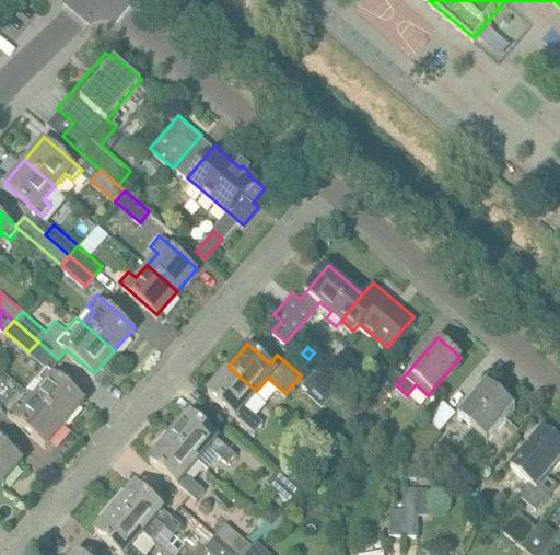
[(330,372),(327,376),(341,390),(358,373),(345,359),(342,361),(341,360),(330,372)]
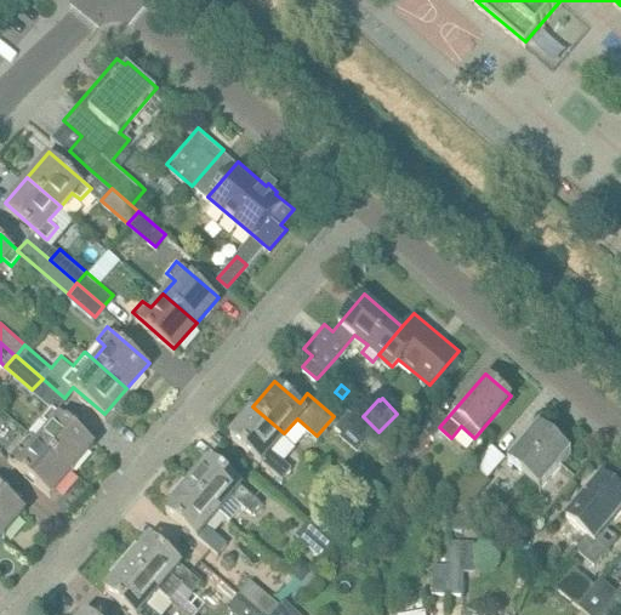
[(50,423),(39,438),(72,467),(95,442),(52,405),(43,417),(50,423)]
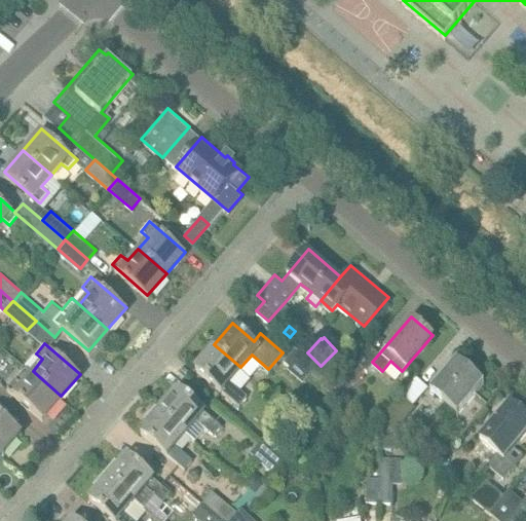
[(230,379),(240,367),(214,344),(195,366),(239,404),(248,394),(230,379)]
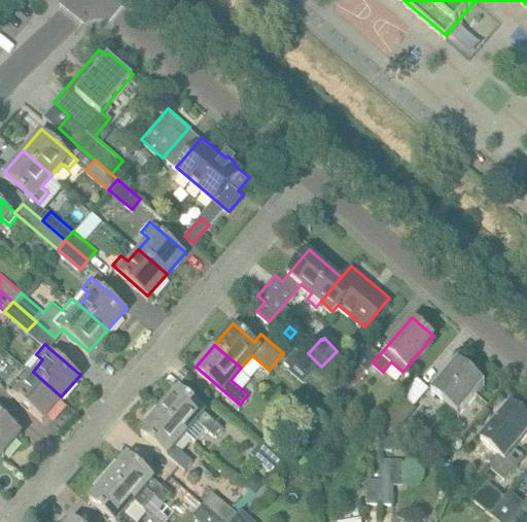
[(285,361),(305,379),(317,364),(296,347),(285,361)]
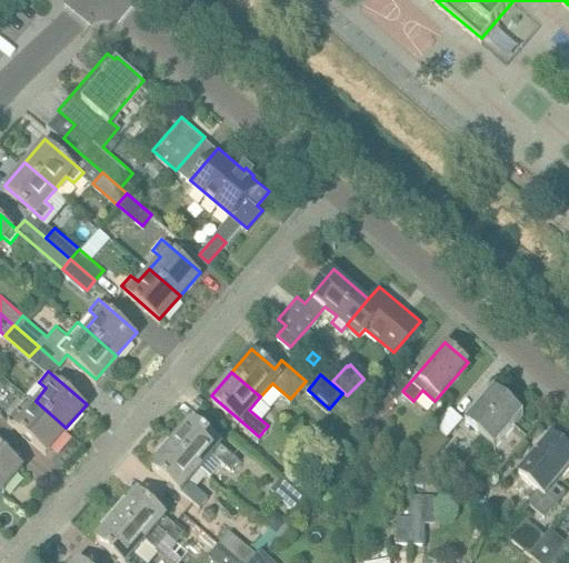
[(485,395),(465,419),(495,443),(523,410),(493,384),(493,385),(497,389),(488,399),(485,395)]
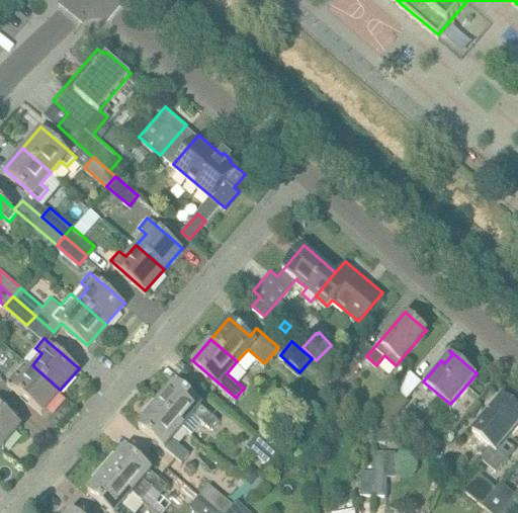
[(349,352),(330,374),(340,382),(359,361),(349,352)]
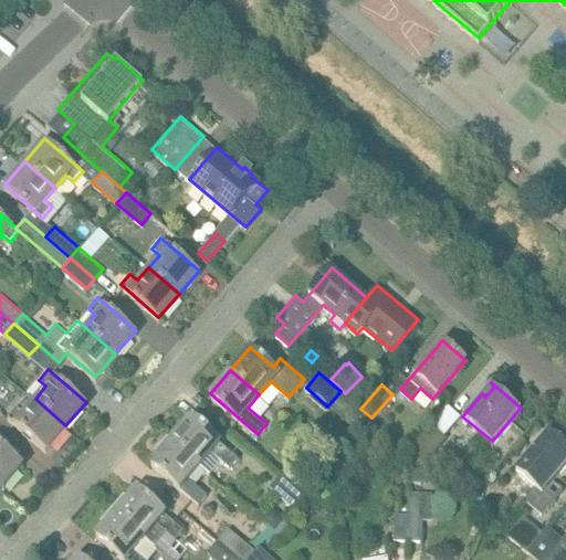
[(360,409),(342,392),(331,404),(364,433),(375,420),(371,418),(360,409)]
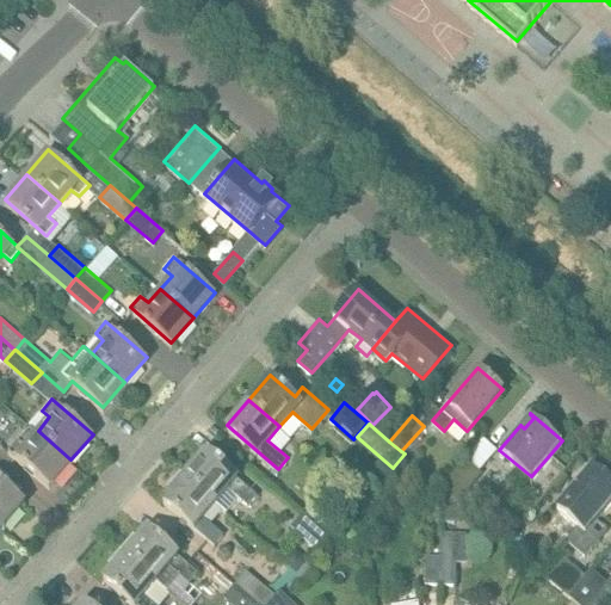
[(49,485),(71,460),(38,431),(26,444),(18,437),(8,449),(49,485)]
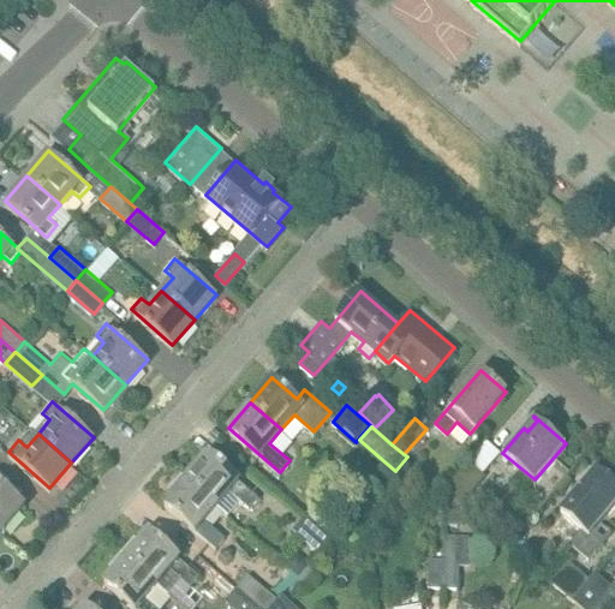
[(208,452),(186,477),(218,503),(228,513),(240,499),(250,507),(260,495),(238,478),(208,452)]
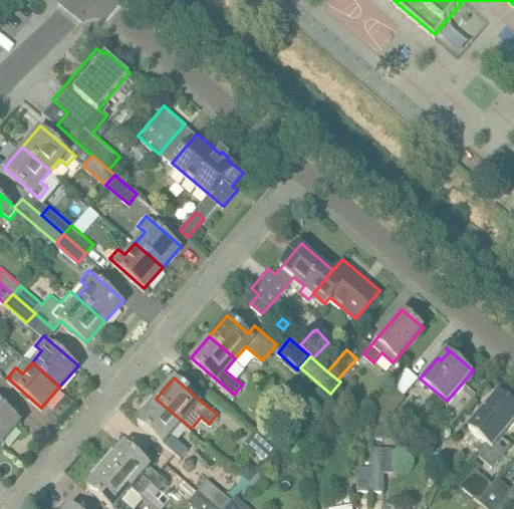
[(381,397),(371,408),(386,420),(396,408),(407,395),(404,393),(393,384),(381,397)]
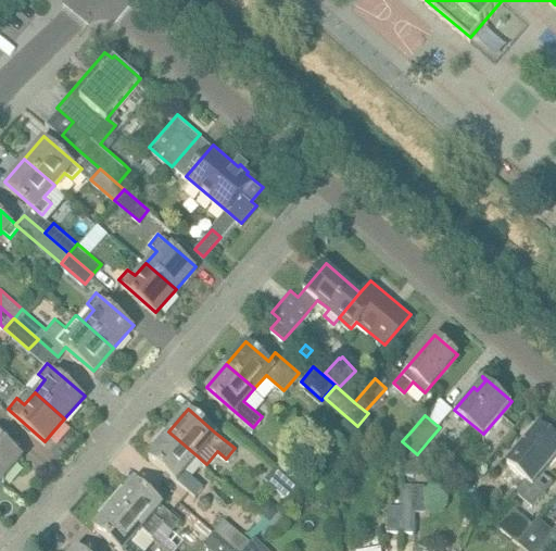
[(515,489),(532,503),(545,488),(535,478),(555,453),(555,438),(538,424),(507,460),(526,476),(515,489)]
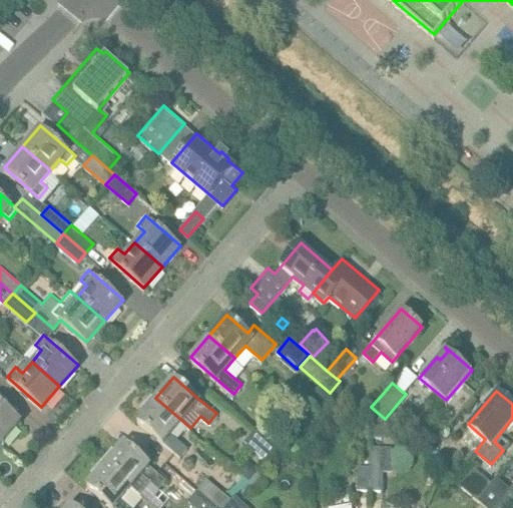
[(170,432),(181,420),(155,398),(137,419),(179,455),(187,446),(170,432)]
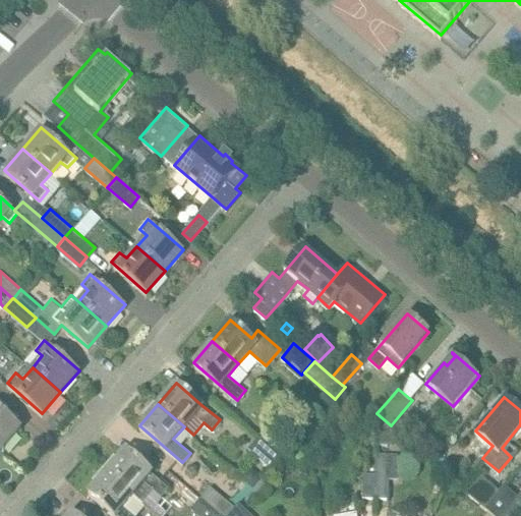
[(0,445),(3,447),(21,425),(0,407),(0,445)]
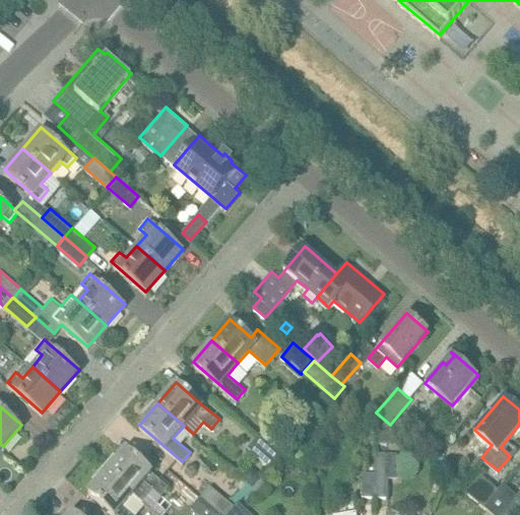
[(258,435),(281,455),(290,445),(266,425),(258,435)]
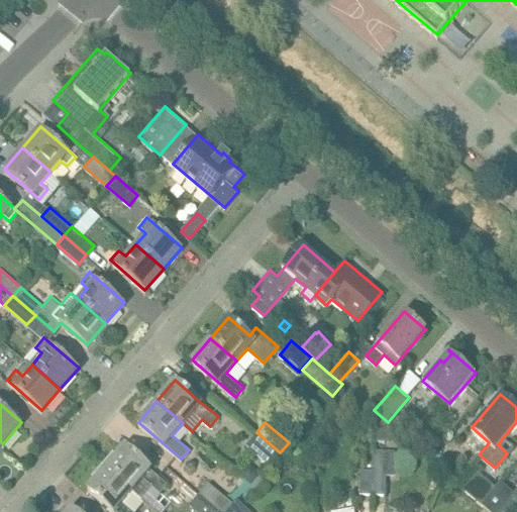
[(280,452),(256,432),(247,442),(271,462),(280,452)]
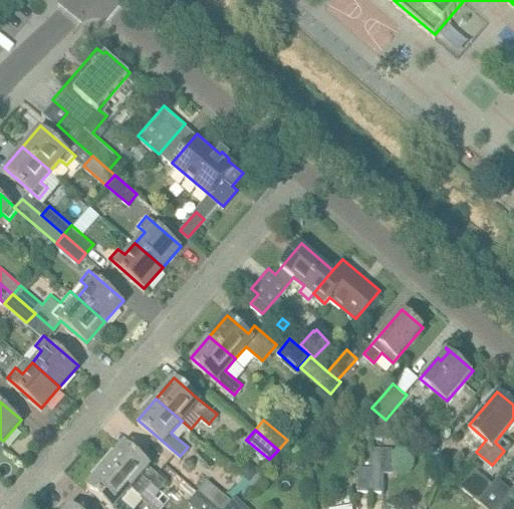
[(123,442),(115,451),(112,448),(101,460),(132,486),(141,494),(151,481),(159,488),(166,479),(123,442)]
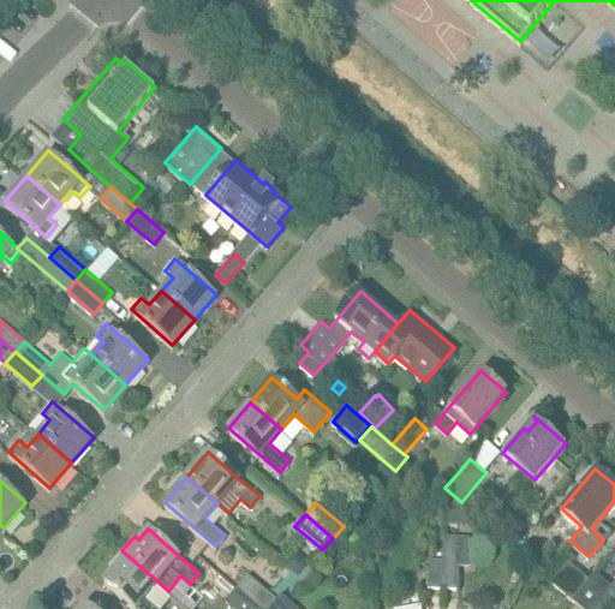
[(445,556),(443,585),(458,586),(460,563),(460,559),(471,559),(472,535),(461,535),(447,533),(446,545),(445,556)]
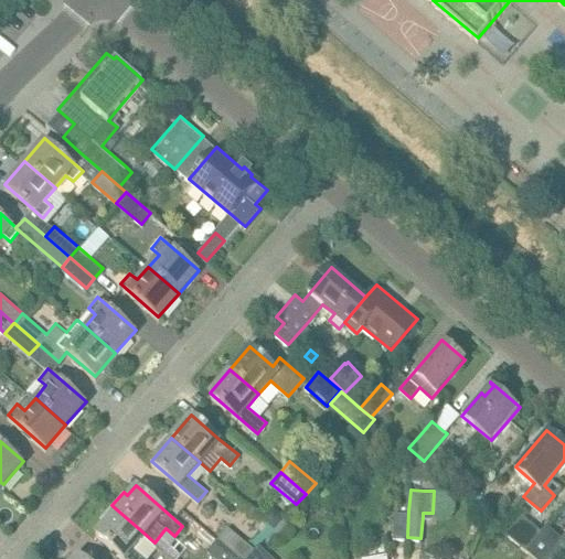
[(147,558),(132,547),(145,534),(112,505),(112,506),(115,511),(96,533),(126,558),(147,558)]
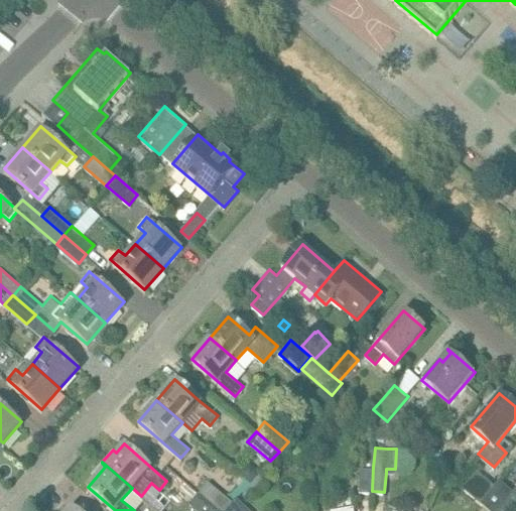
[(361,467),(359,490),(372,491),(373,467),(361,467)]
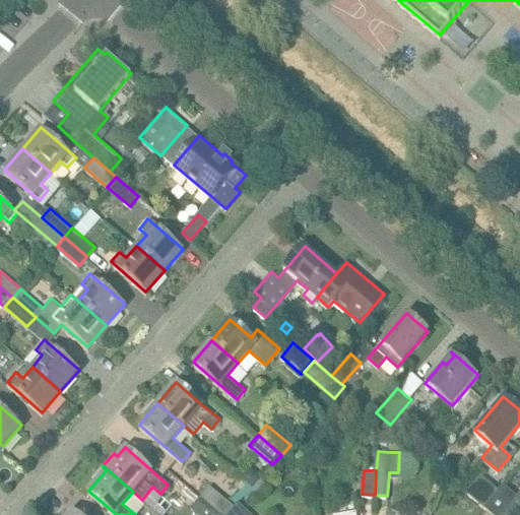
[(483,505),(499,488),(480,472),(465,490),(483,505)]
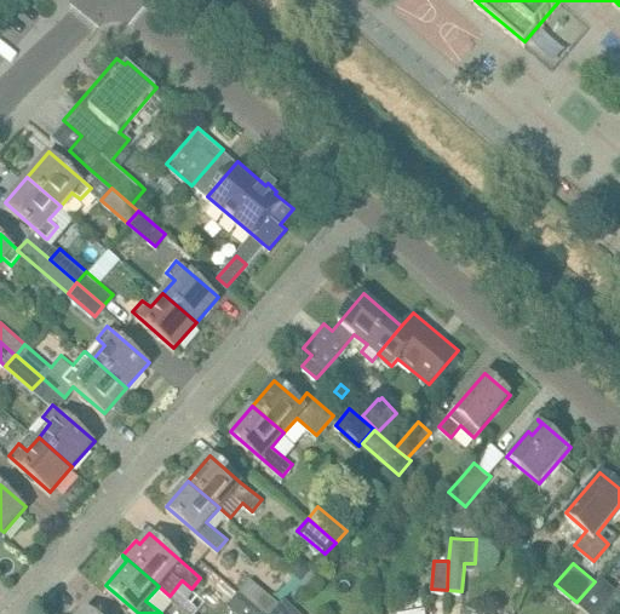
[(577,602),(589,613),(590,613),(593,613),(608,598),(616,589),(601,574),(595,581),(577,602)]
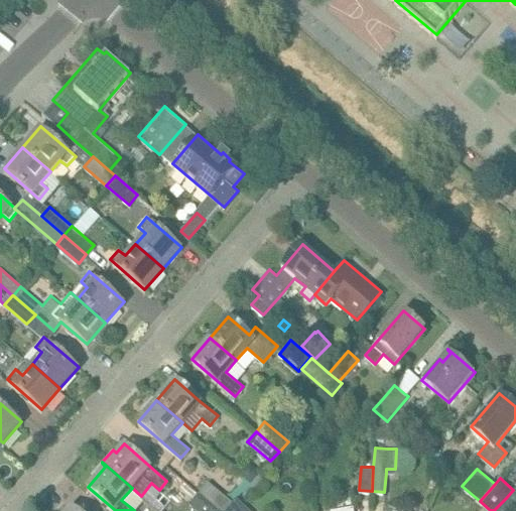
[(199,491),(221,510),(232,499),(208,479),(199,491)]
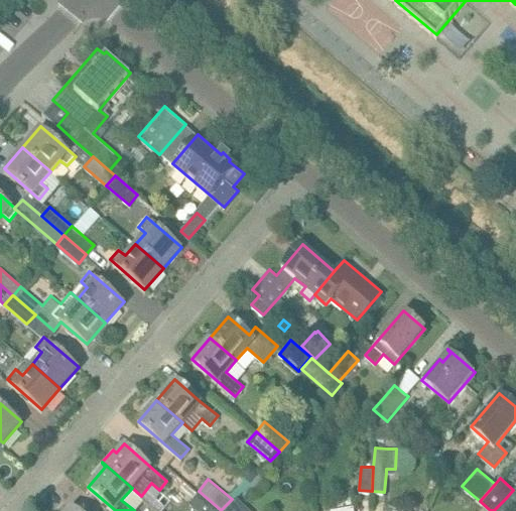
[(220,510),(221,510),(199,491),(188,502),(199,510),(220,510)]
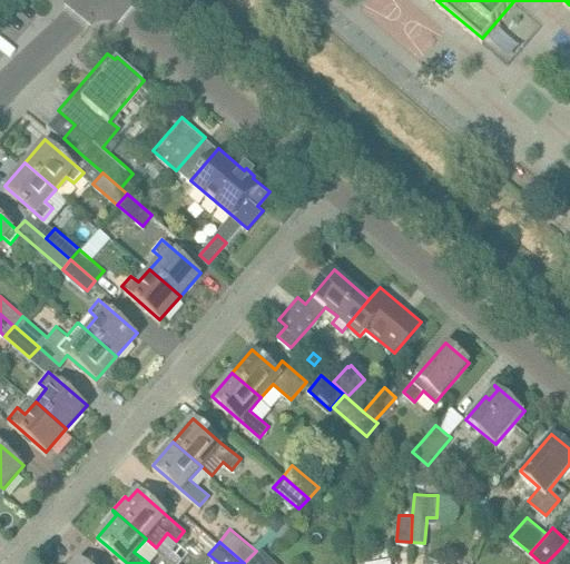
[(244,563),(243,563),(278,563),(261,546),(256,551),(244,563)]
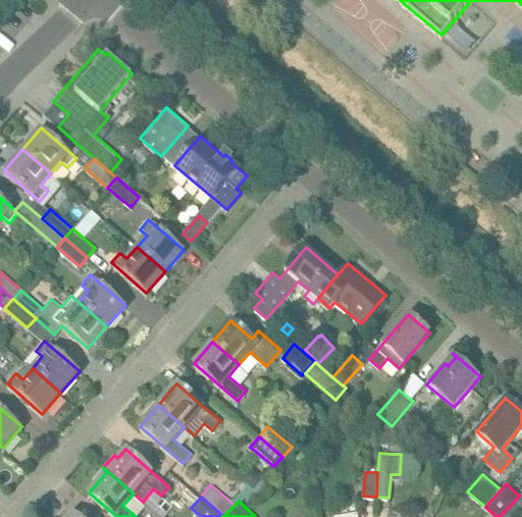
[(521,513),(512,504),(500,516),(520,516),(521,515),(521,513)]
